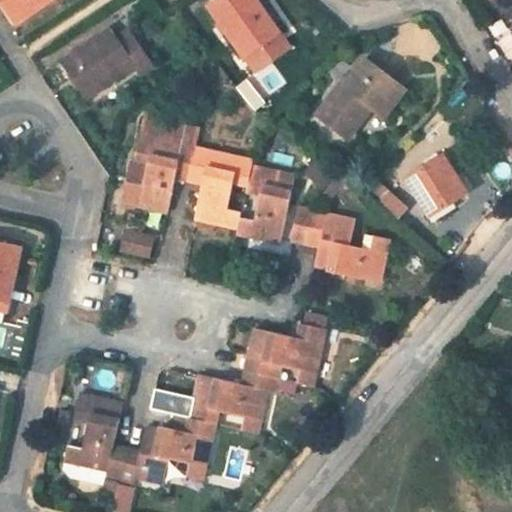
[(2,0),(19,24),(56,0),(2,0)]
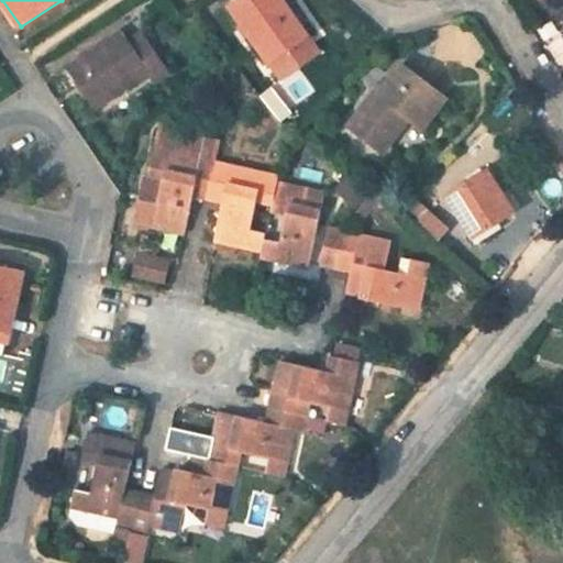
[(240,0),(231,7),(252,36),(273,64),(310,37),(284,0),(240,0)]
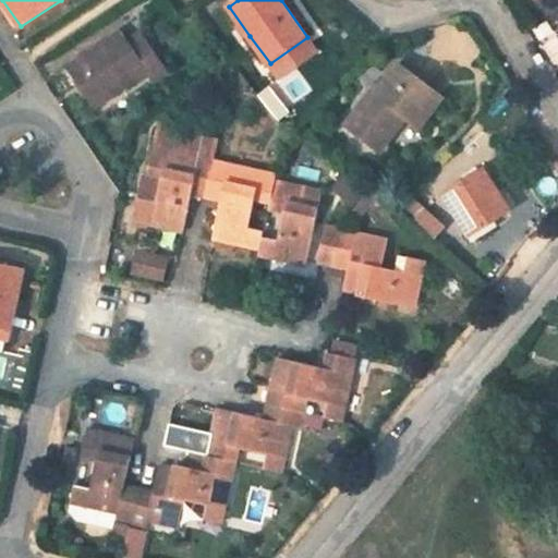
[(122,33),(71,70),(97,108),(148,73),(155,82),(169,73),(142,34),(129,43),(122,33)]
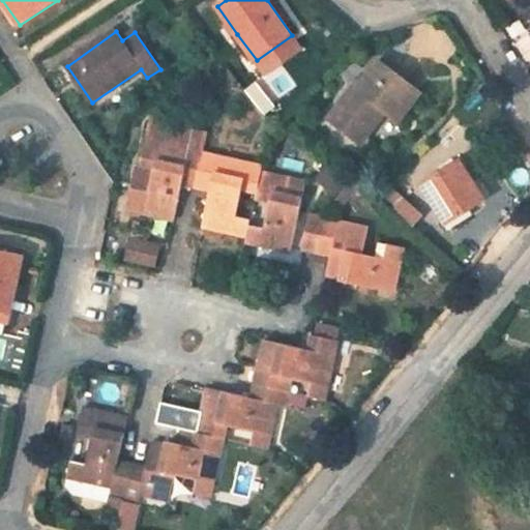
[(257,60),(237,34),(231,38),(249,64),(257,60)]
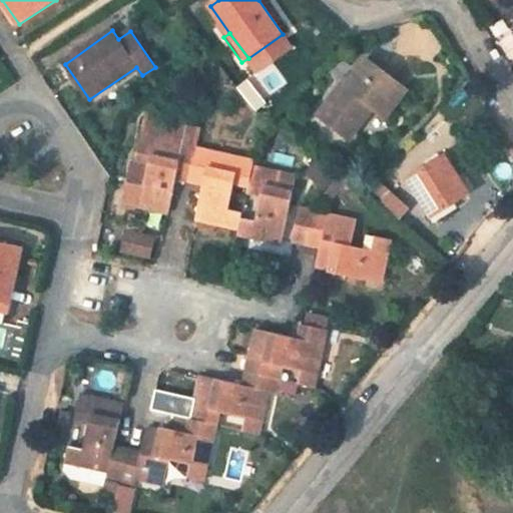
[(248,58),(259,72),(293,48),(283,34),(248,58)]
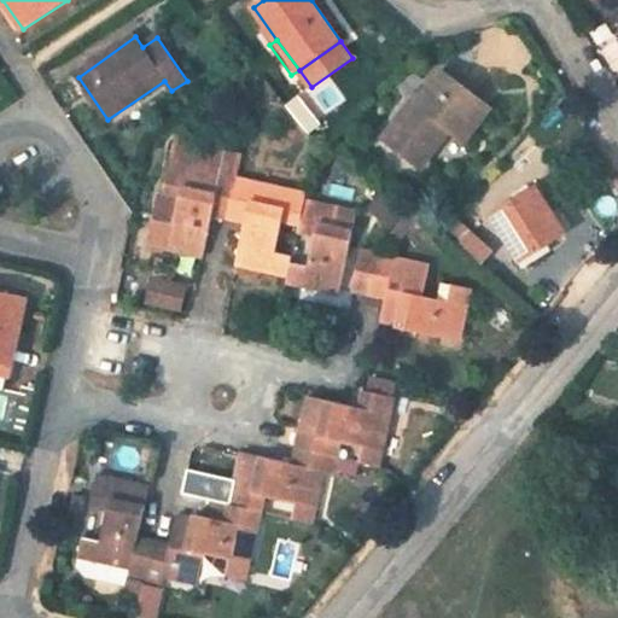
[(491,108),(442,70),(417,104),(414,101),(384,140),(406,156),(423,169),(433,156),(449,134),(464,145),(491,108)]
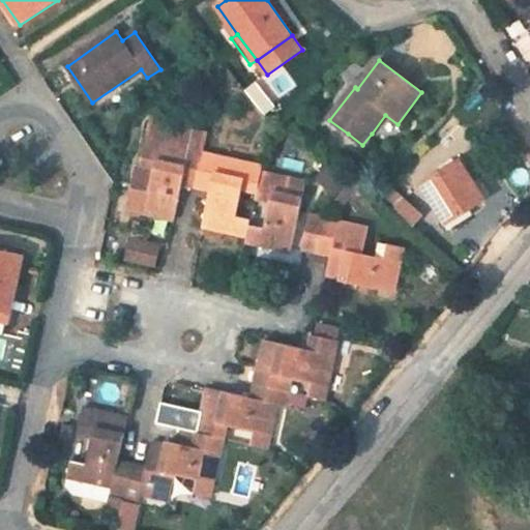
[(146,134),(145,142),(166,147),(169,134),(170,127),(149,123),(146,134)]
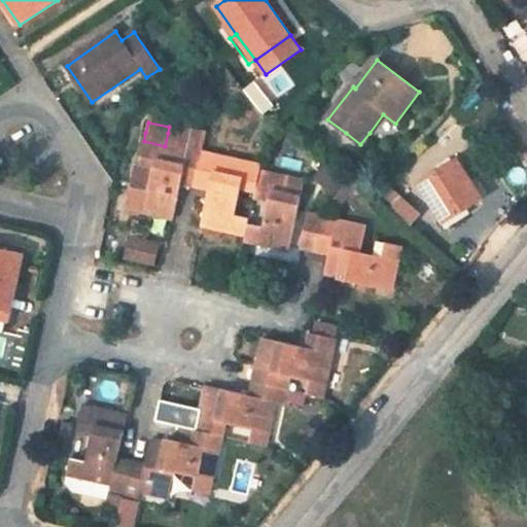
[(203,150),(207,134),(201,133),(169,127),(168,133),(165,146),(144,141),(142,150),(129,210),(143,213),(175,220),(182,185),(195,188),(203,151),(203,150)]
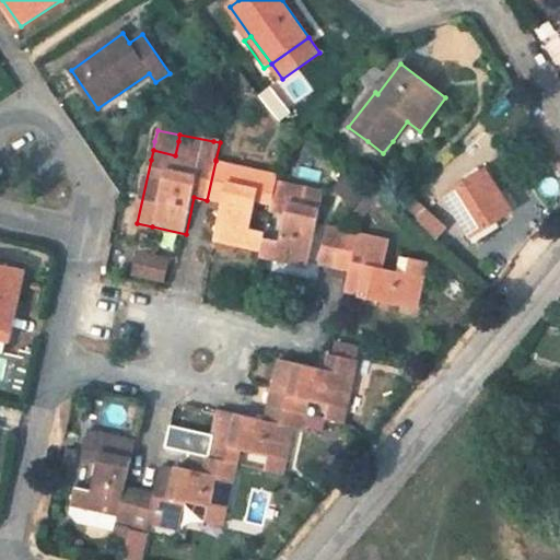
[(232,167),(233,164),(217,161),(216,161),(207,200),(217,202),(221,203),(217,225),(213,241),(217,241),(234,244),(247,247),(249,236),(257,201),(272,205),(277,183),(278,176),(234,167),(232,167)]
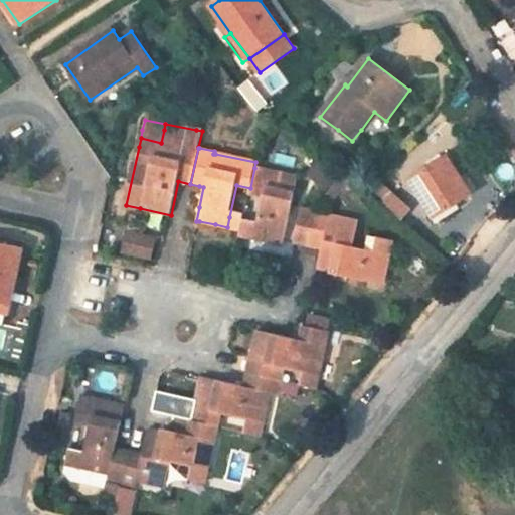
[(326,156),(313,171),(331,187),(345,173),(326,156)]
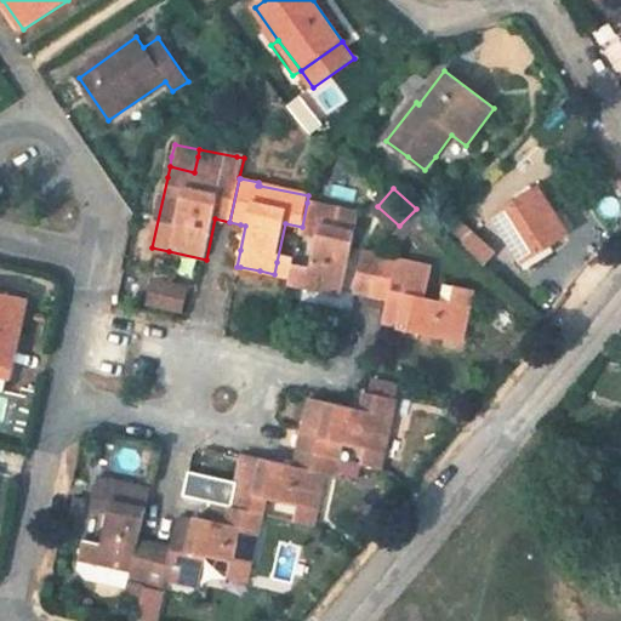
[(569,235),(556,214),(541,189),(495,217),(523,263),(569,235)]
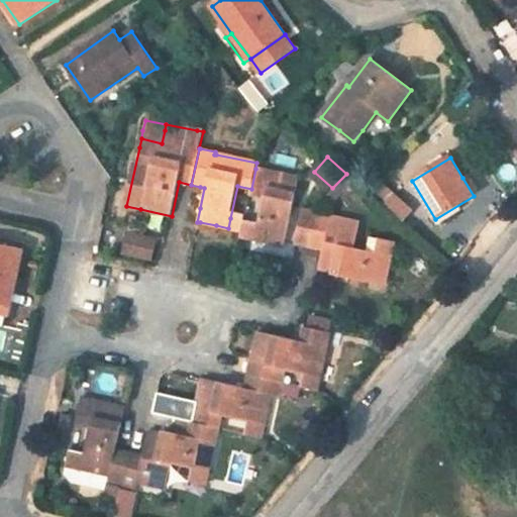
[(300,179),(255,169),(251,189),(250,193),(265,197),(259,224),(254,240),(285,246),(300,179)]
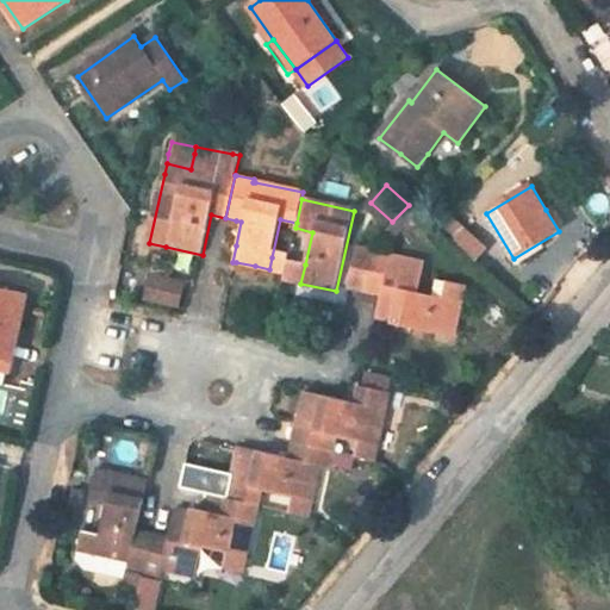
[(553,206),(546,210),(559,231),(566,228),(553,206)]
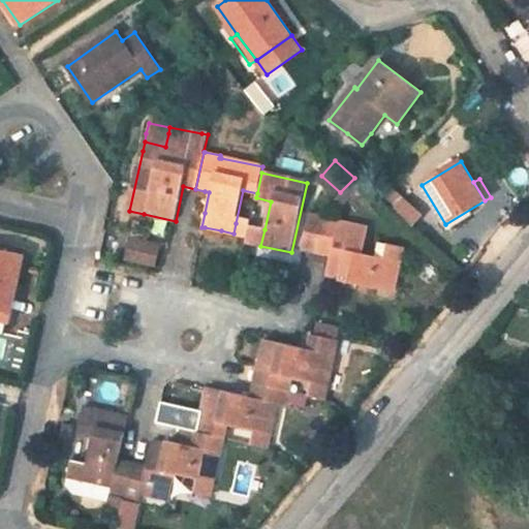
[(414,222),(424,212),(399,191),(390,201),(414,222)]
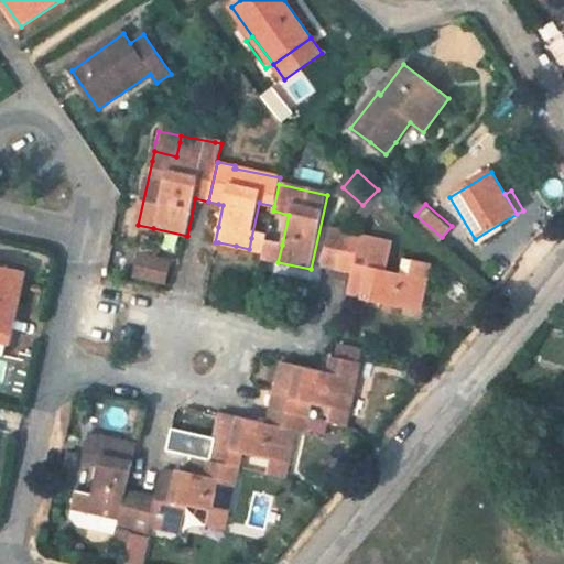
[(337,269),(345,232),(331,229),(322,267),(337,269)]
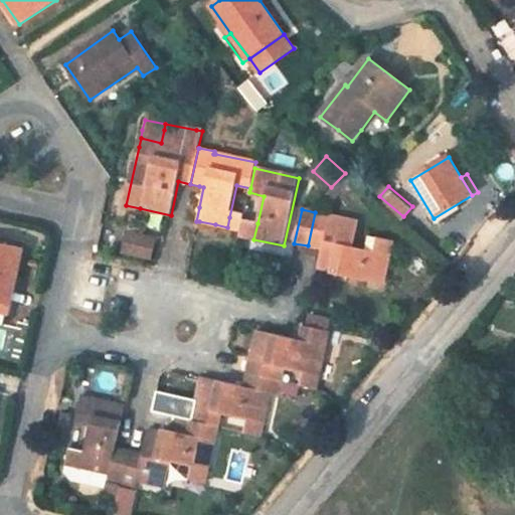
[(332,215),(315,212),(308,245),(322,249),(318,269),(331,271),(331,274),(383,286),(390,254),(378,252),(355,246),(359,222),(333,216),(332,215)]
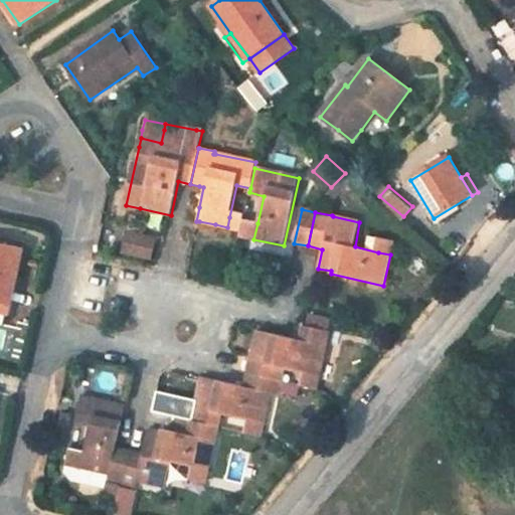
[(229,217),(227,227),(241,230),(243,220),(229,217)]
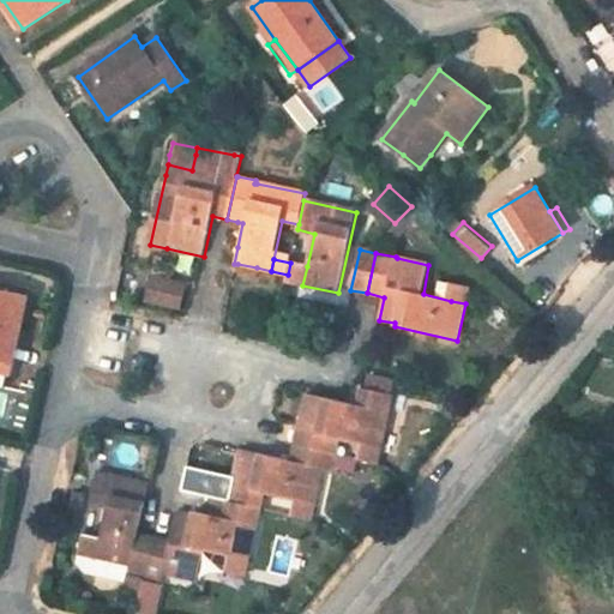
[(288,275),(286,282),(302,286),(307,266),(290,263),(288,275)]
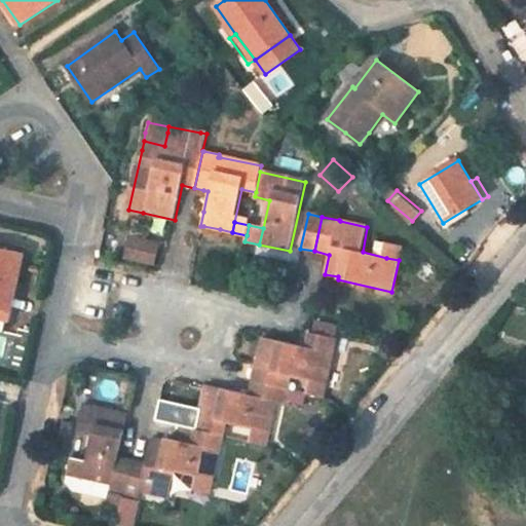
[(132,238),(126,260),(156,266),(160,246),(132,238)]
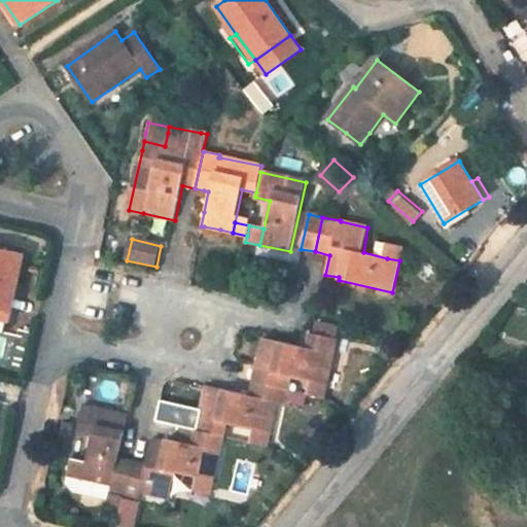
[(390,245),(387,258),(399,260),(401,248),(390,245)]
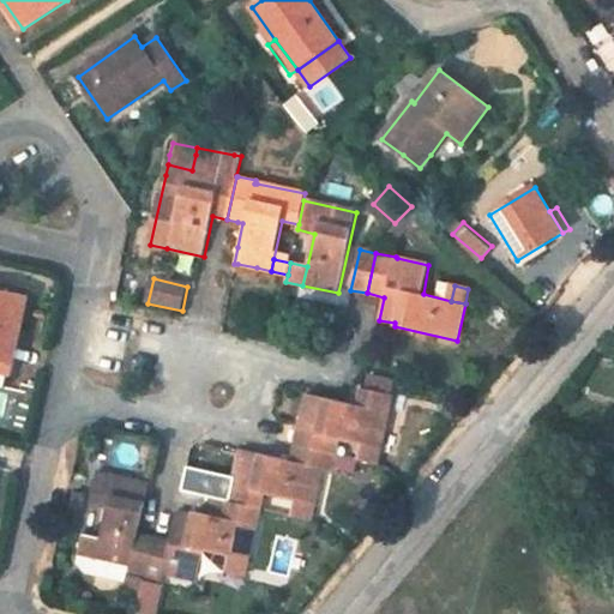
[(28,296),(0,290),(0,387),(7,390),(28,296)]
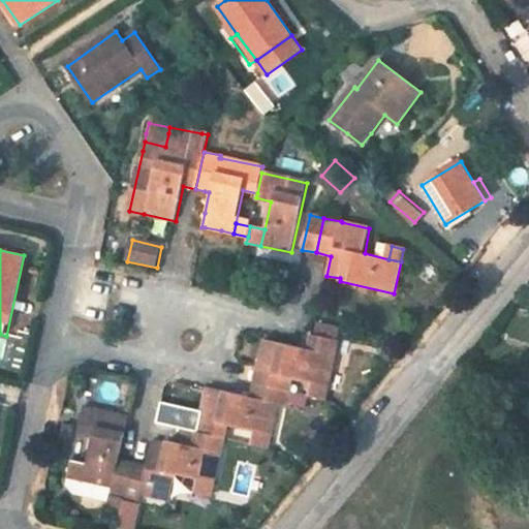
[(318,325),(315,336),(340,342),(342,332),(318,325)]
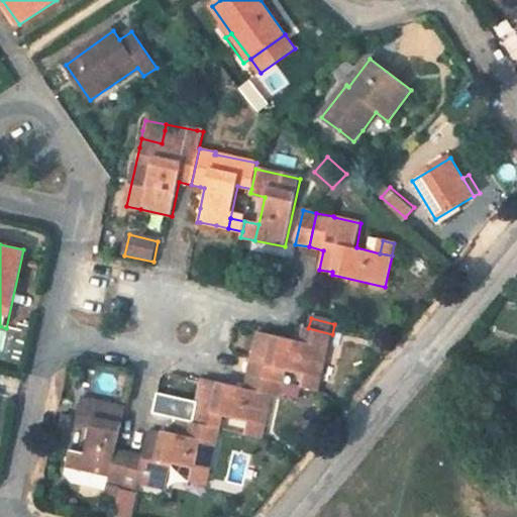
[(251,360),(248,375),(285,384),(288,371),(308,376),(317,378),(322,379),(332,334),(308,328),(306,327),(303,341),(261,332),(253,362),(251,360)]
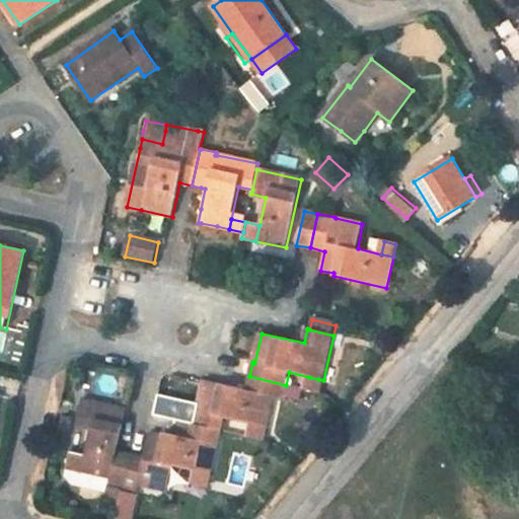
[(205,381),(201,397),(195,426),(201,427),(217,431),(221,432),(224,418),(254,424),(263,426),(267,427),(274,398),(282,399),(286,385),(249,376),(246,390),(217,384),(205,381)]
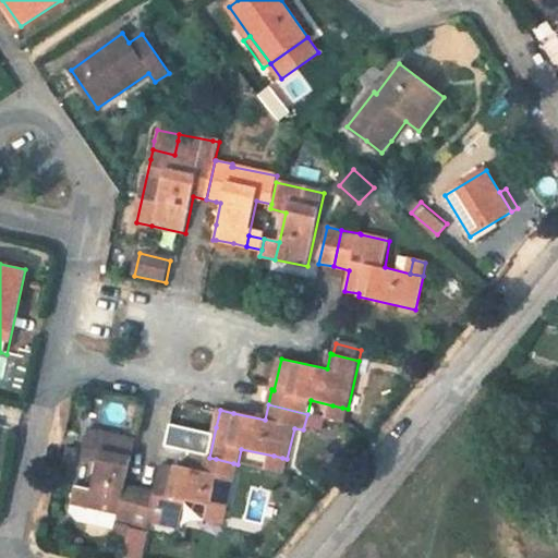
[(329,420),(339,422),(342,408),(332,405),(329,420)]
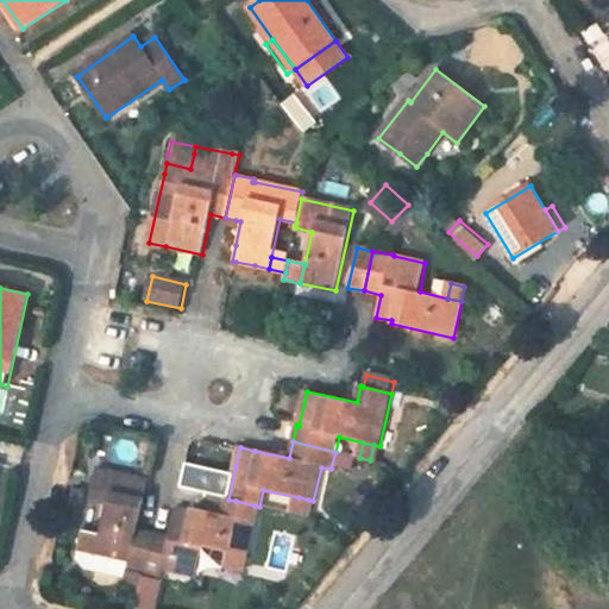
[(89,498),(106,503),(100,533),(83,529),(76,558),(85,569),(126,578),(127,571),(144,575),(152,534),(138,531),(149,482),(95,470),(89,498)]
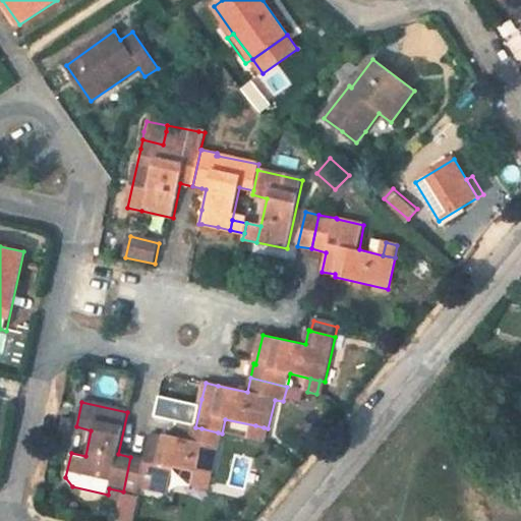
[(251,440),(261,442),(264,427),(255,425),(251,440)]
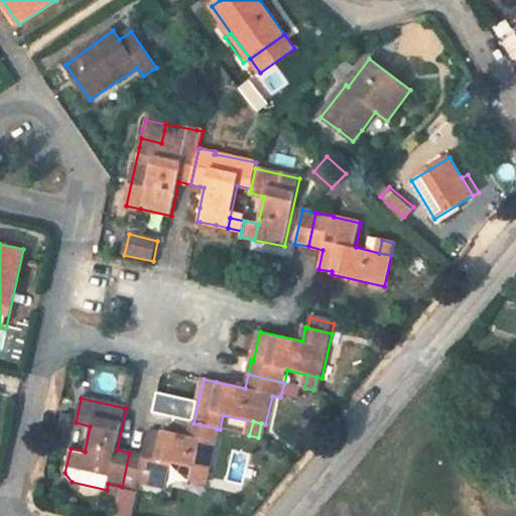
[(216,428),(200,424),(194,423),(190,436),(164,430),(162,435),(148,431),(142,456),(129,453),(122,487),(137,491),(139,482),(167,488),(172,464),(199,470),(206,472),(210,473),(216,446),(220,429),(216,428)]
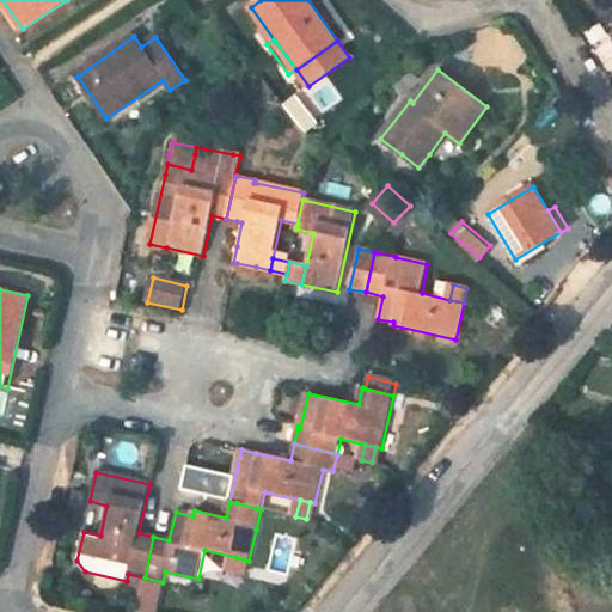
[(89,503),(83,530),(97,533),(103,507),(89,503)]
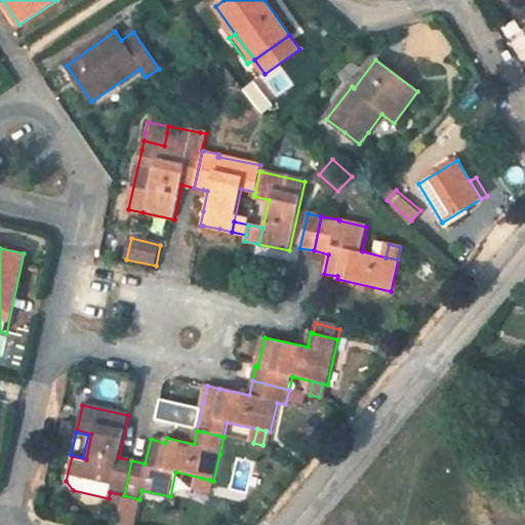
[(209,480),(202,478),(199,491),(206,493),(209,480)]
